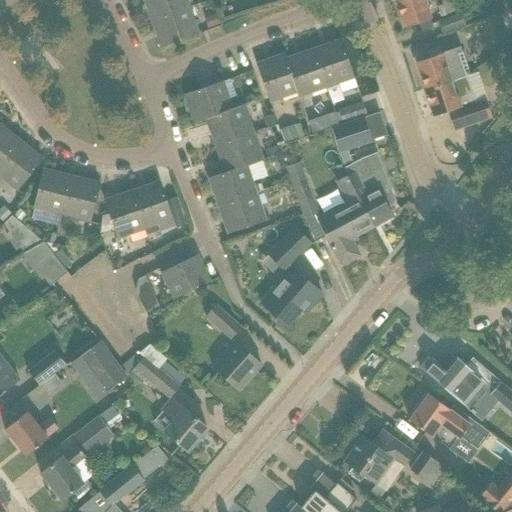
[(143,0),(150,20),(189,6),(186,0),(143,0)]
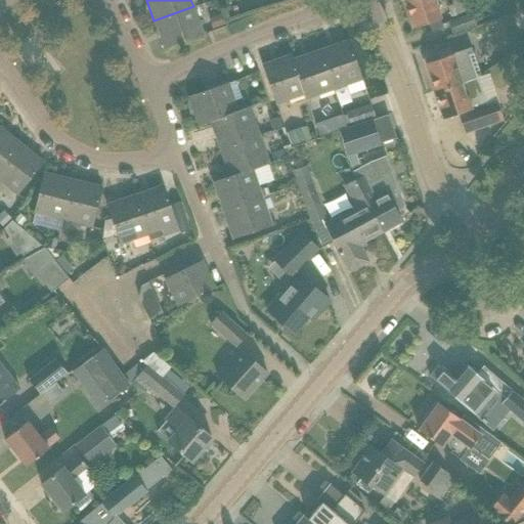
[(432,0),(405,0),(404,1),(413,29),(428,24),(431,32),(442,28),(432,0)]
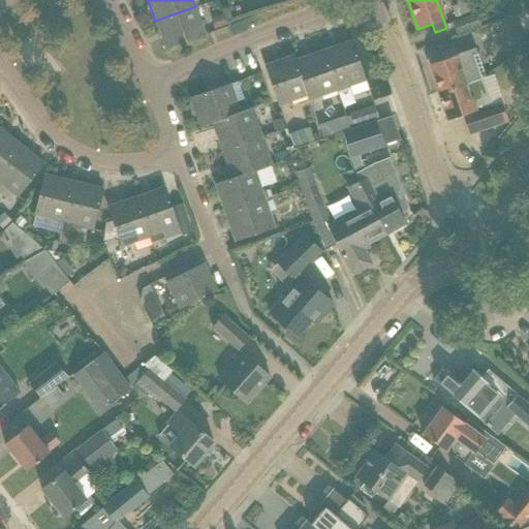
[(470,0),(455,0),(460,14),(474,9),(470,0)]
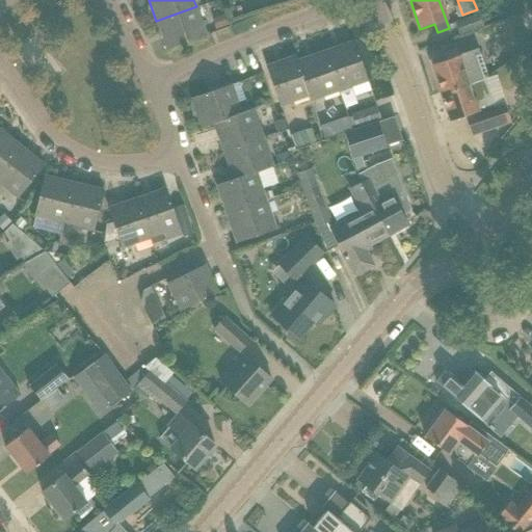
[(196,6),(156,21),(166,50),(206,35),(196,6)]
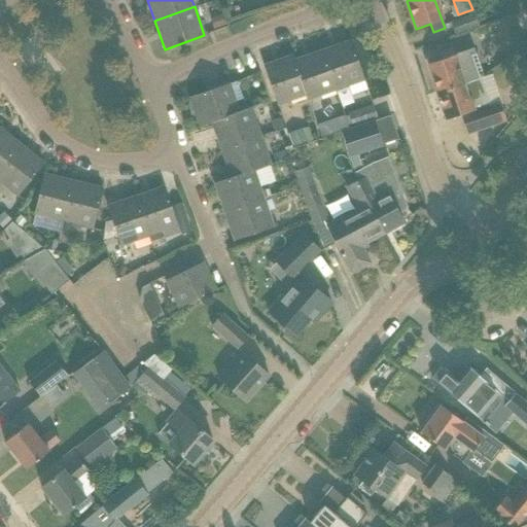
[(222,12),(210,18),(214,28),(226,24),(222,12)]
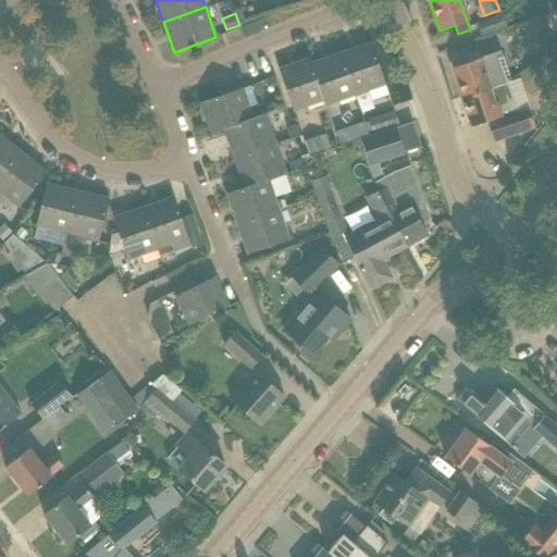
[(475,23),(481,38),(506,28),(500,14),(475,23)]
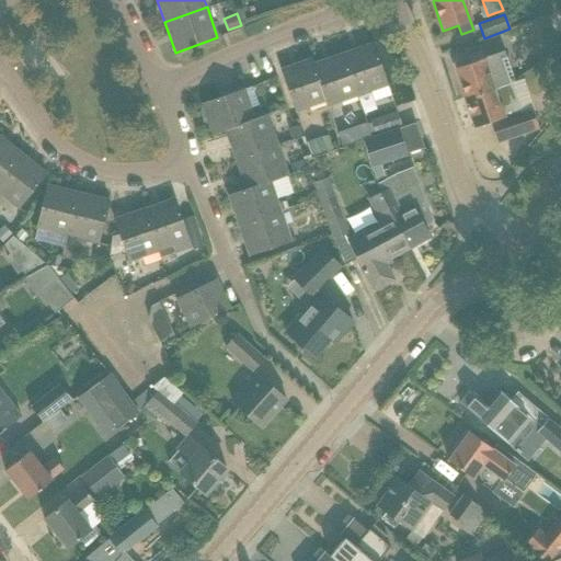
[(373,43),(343,54),(357,95),(387,84),(373,43)]
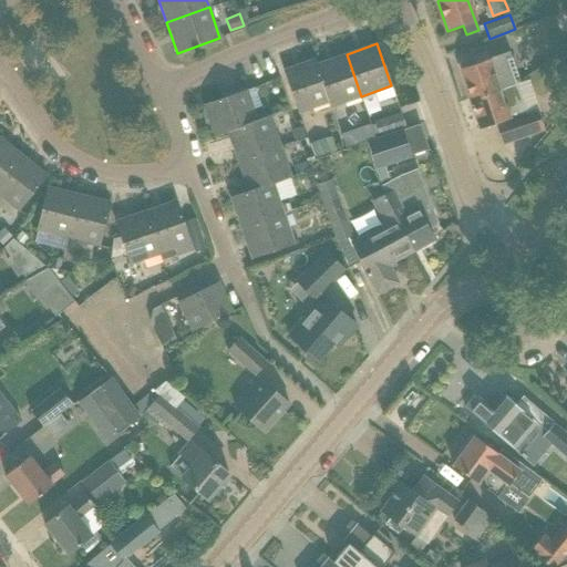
[(460,69),(471,99),(516,84),(519,83),(509,51),(487,59),(485,51),(473,55),(476,64),(460,69)]
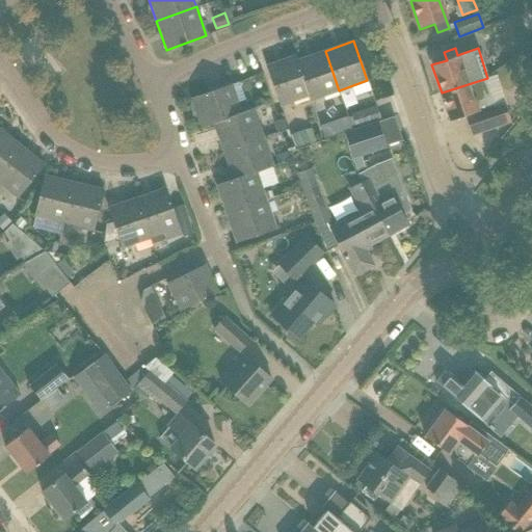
[(339,90),(325,51),(297,60),(311,101),(339,90)]
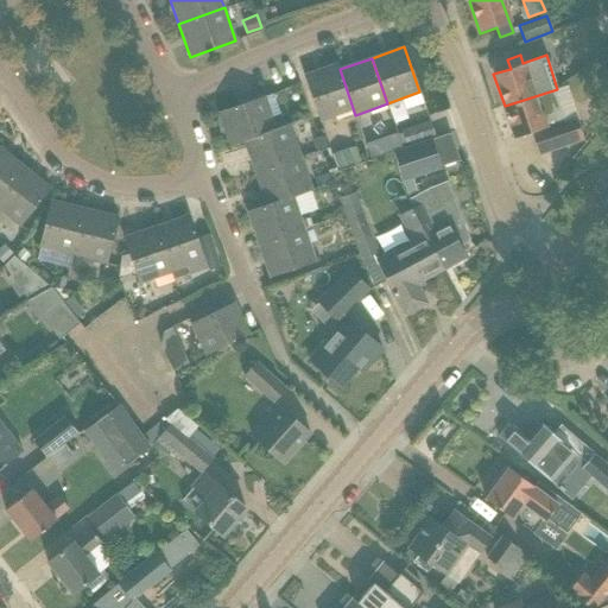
[(340,69),(337,64),(304,76),(320,122),(352,111),(353,115),(355,115),(340,69)]
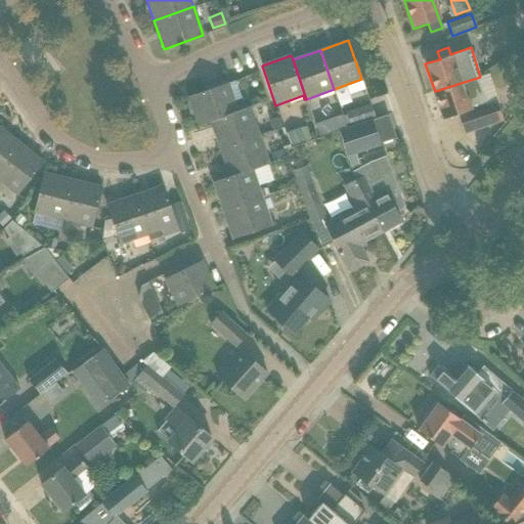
[(477,78),(435,91),(444,119),(459,114),(460,117),(459,118),(464,134),(503,121),(497,103),(487,107),(477,78)]
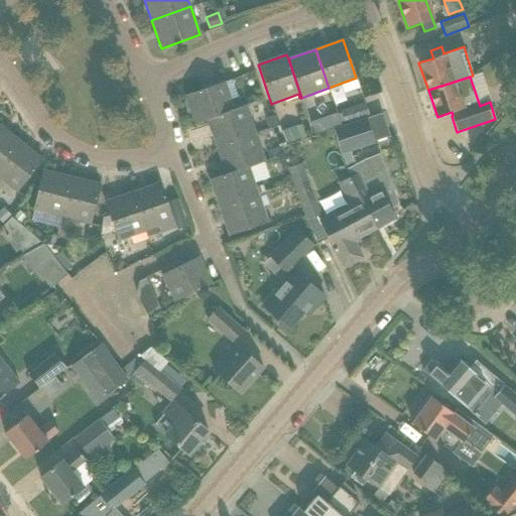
[(196,124),(207,120),(234,110),(224,82),(185,95),(196,124)]
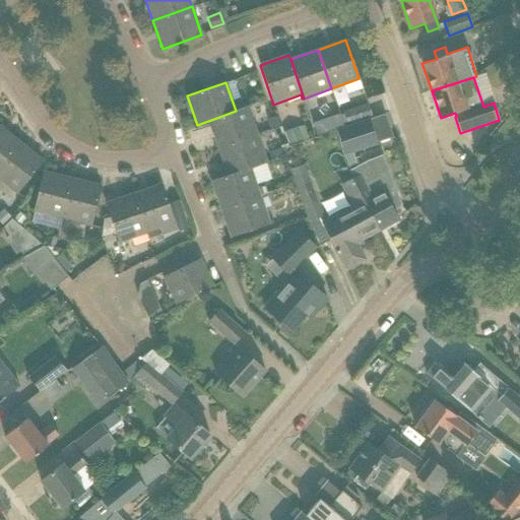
[(342,112),(347,124),(371,117),(367,105),(342,112)]
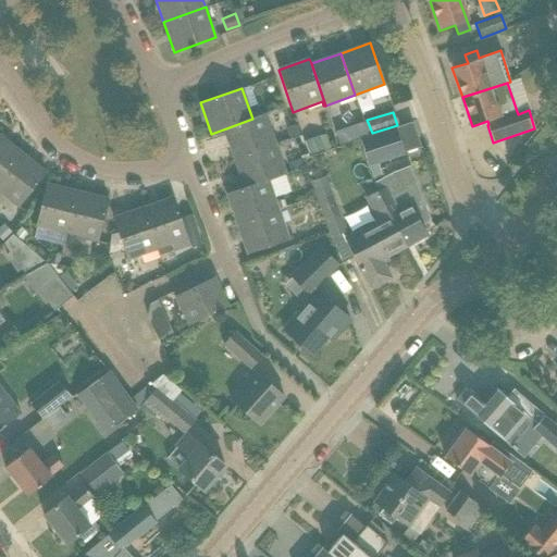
[(223,130),(233,159),(273,144),(263,115),(252,119),(223,130)]
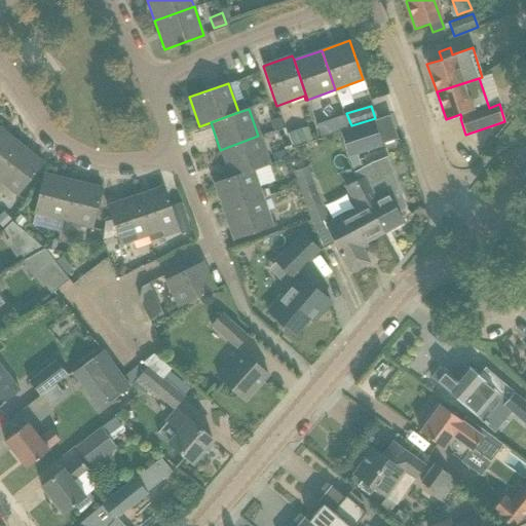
[(340,132),(348,156),(355,153),(381,145),(373,120),(340,132)]
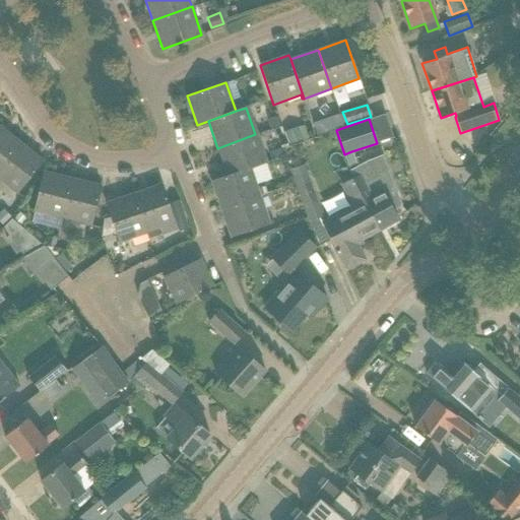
[(326,120),(313,124),(317,136),(330,132),(326,120)]
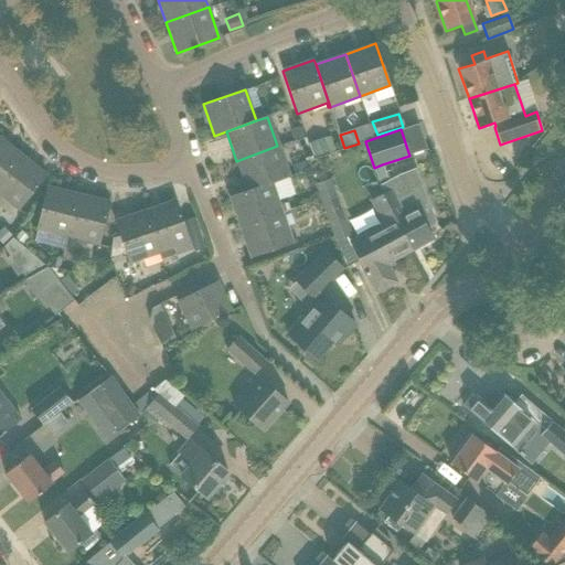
[(0,182),(21,156),(0,138),(0,182)]
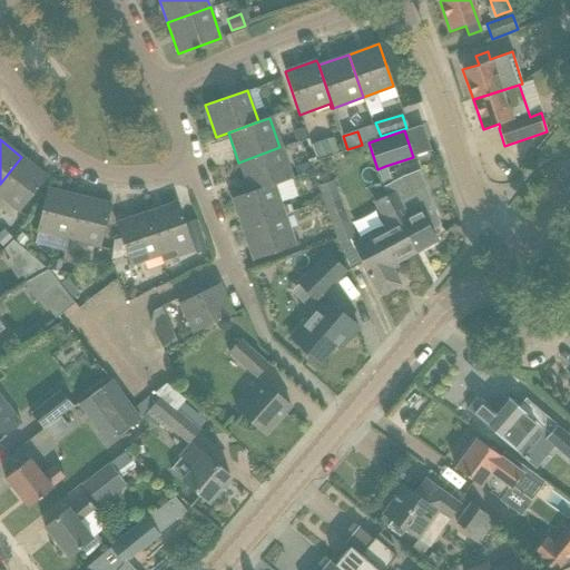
[(238,163),(249,192),(273,184),(274,186),(291,180),(279,147),(238,163)]
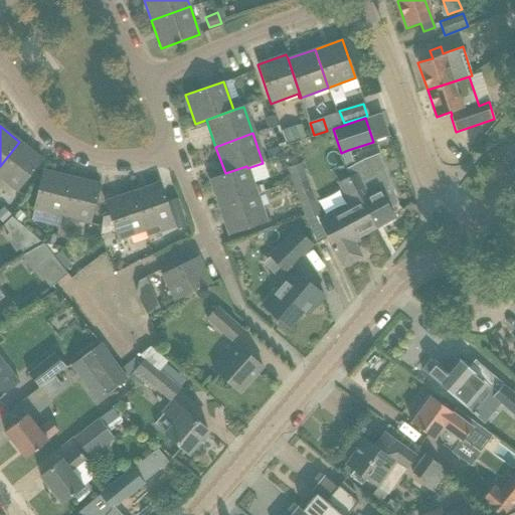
[(19,142),(0,166),(0,178),(17,192),(42,160),(19,142)]
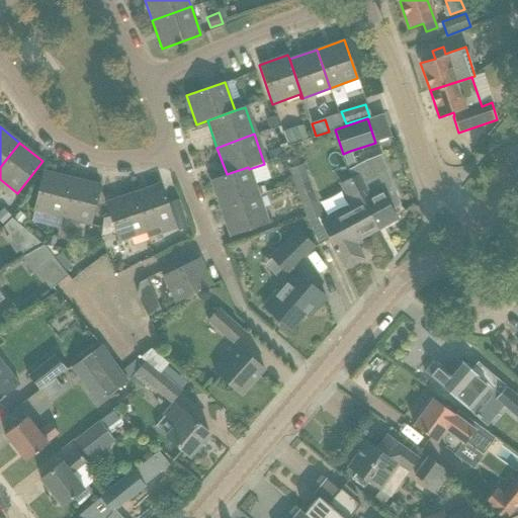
[(279,148),(267,152),(270,160),(281,156),(279,148)]
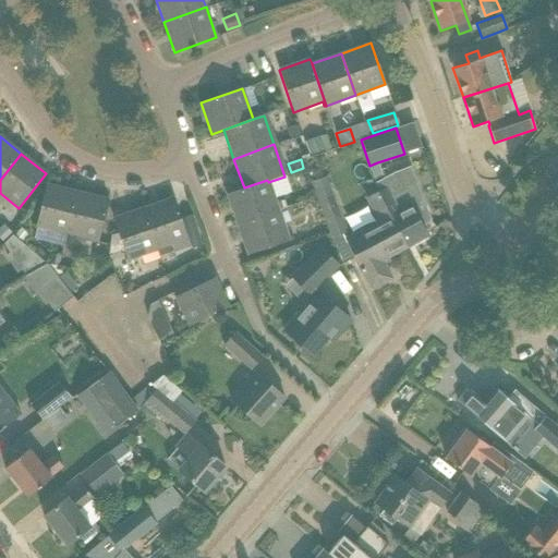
[(377,162),(370,166),(375,182),(383,179),(377,162)]
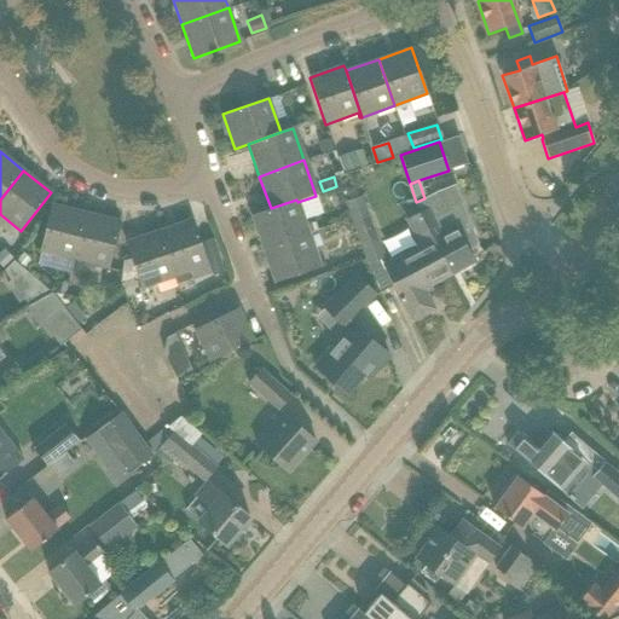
[(405,220),(420,247),(438,279),(451,272),(474,260),(468,248),(475,243),(460,202),(449,208),(438,190),(424,198),(416,202),(415,203),(420,212),(405,220)]
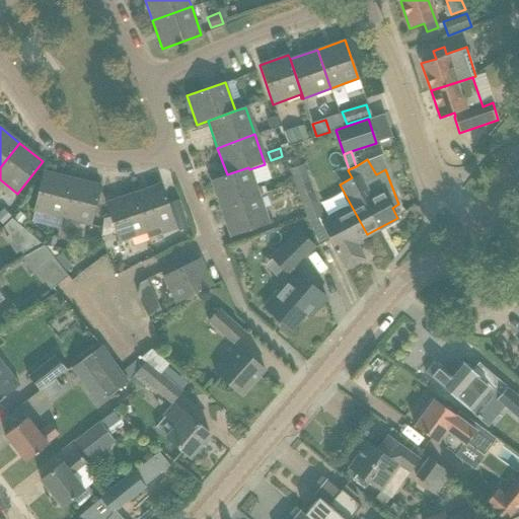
[(289,169),(296,191),(308,222),(322,216),(310,186),(303,164),(289,169)]
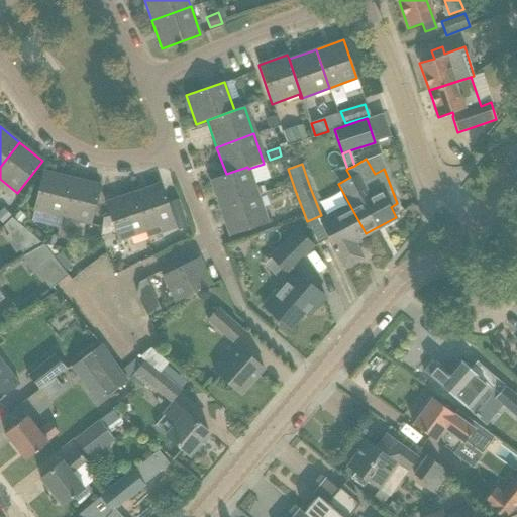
[(210,180),(219,208),(256,195),(248,169),(247,167),(226,174),(210,180)]
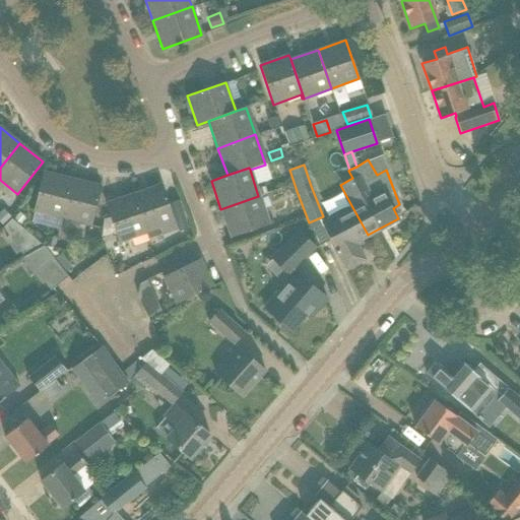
[(33,211),(62,218),(72,179),(43,172),(33,211)]
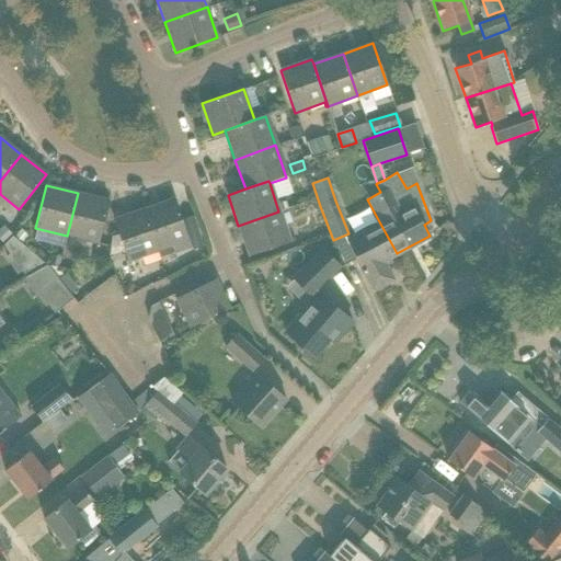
[(78,193),(67,236),(99,243),(109,201),(78,193)]
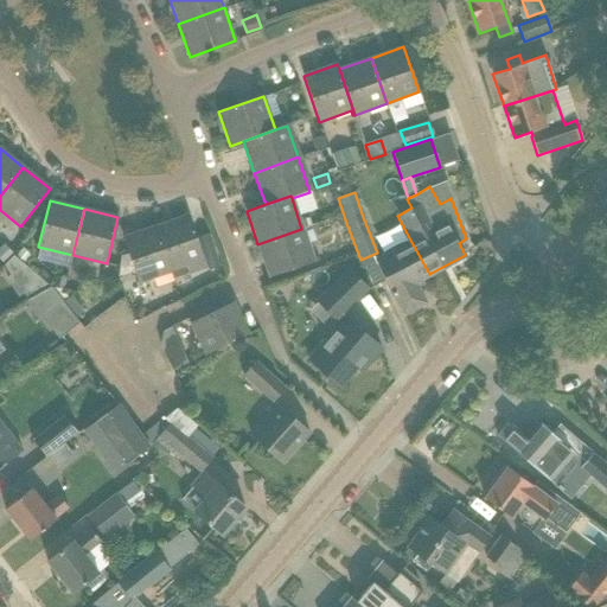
[(189,215),(155,227),(171,272),(173,279),(206,267),(202,254),(197,238),(189,215)]
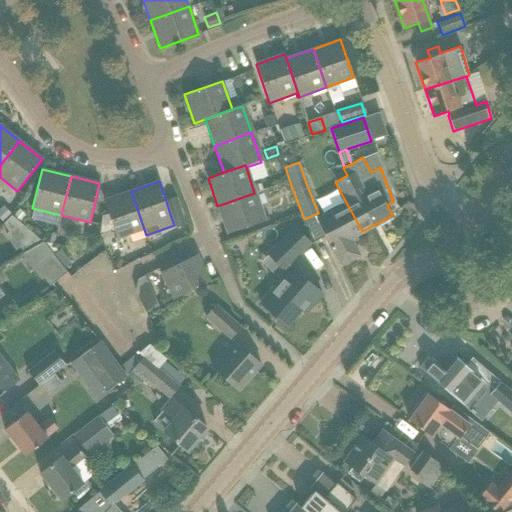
[(144,229),(131,191),(103,200),(116,238),(144,229)]
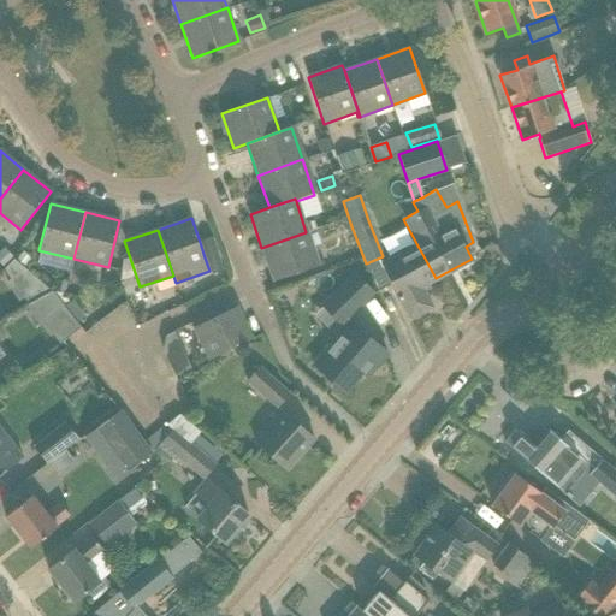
[(306,232),(261,248),(273,282),(318,266),(306,232)]
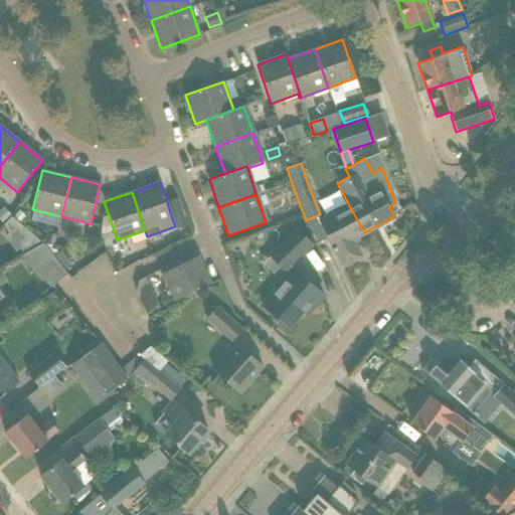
[(177,199),(167,202),(171,215),(175,226),(176,228),(186,225),(177,199)]
